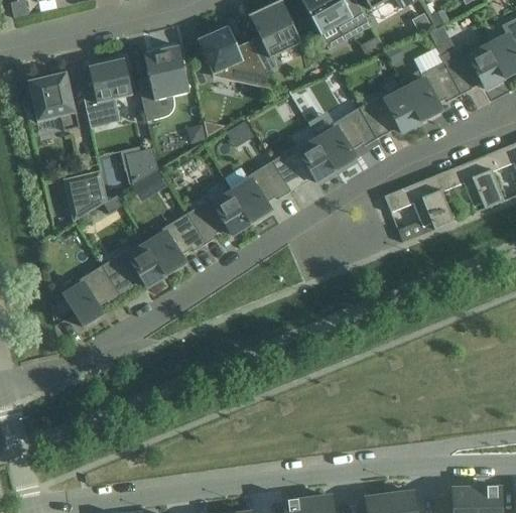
[(282,0),(277,0),(247,14),(248,15),(249,15),(258,35),(249,40),(267,73),(276,68),(273,55),(300,42),(281,0),(282,0)]
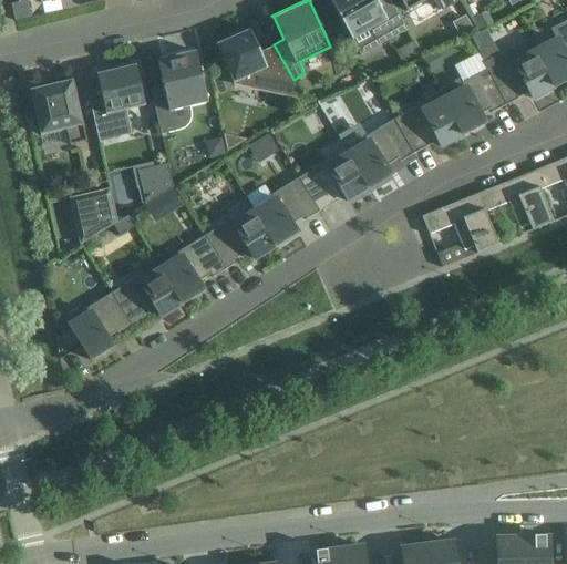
[(330,0),(352,38),(370,28),(379,43),(406,28),(391,0),(377,0),(330,0)]
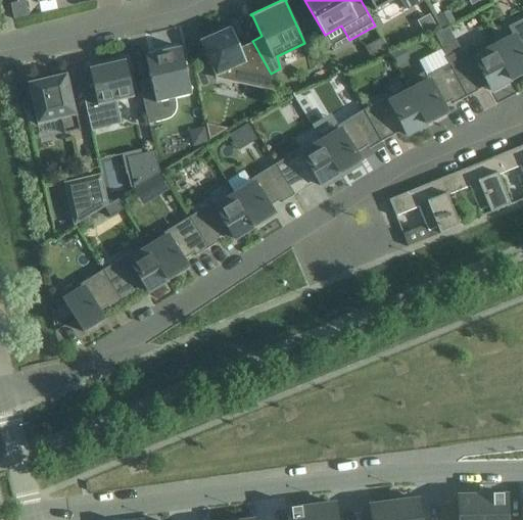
[(371,0),(375,8),(389,0),(405,0),(409,7),(421,0),(371,0)]
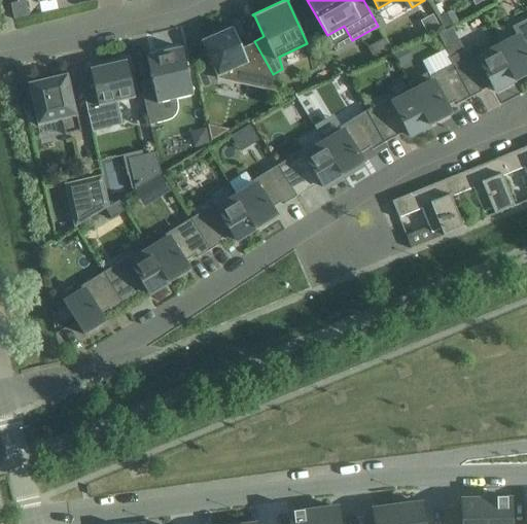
[(451,9),(440,15),(446,28),(458,21),(451,9)]
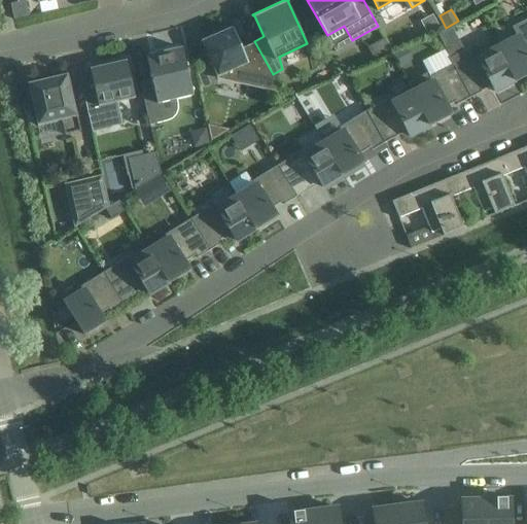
[(432,13),(421,20),(427,31),(440,25),(432,13)]
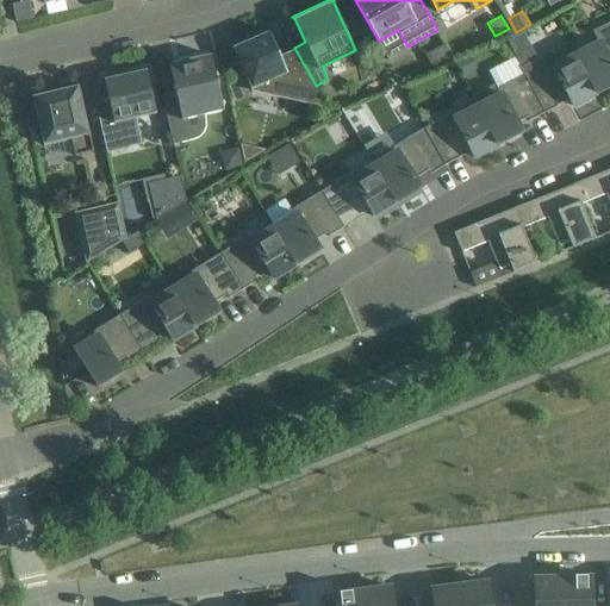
[(599,39),(577,52),(597,91),(609,83),(609,20),(595,29),(599,39)]
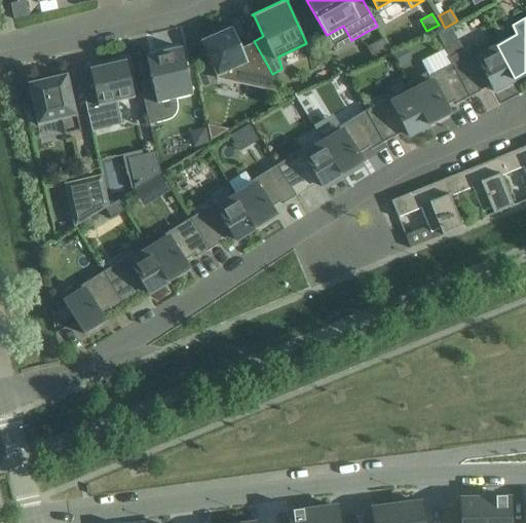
[(257,84),(274,77),(254,41),(240,46),(231,26),(200,39),(213,67),(214,67),(217,75),(257,84)]
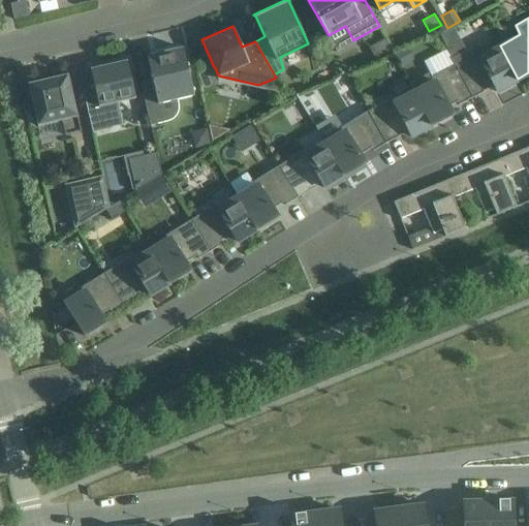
[(385,36),(378,39),(384,52),(392,49),(385,36)]
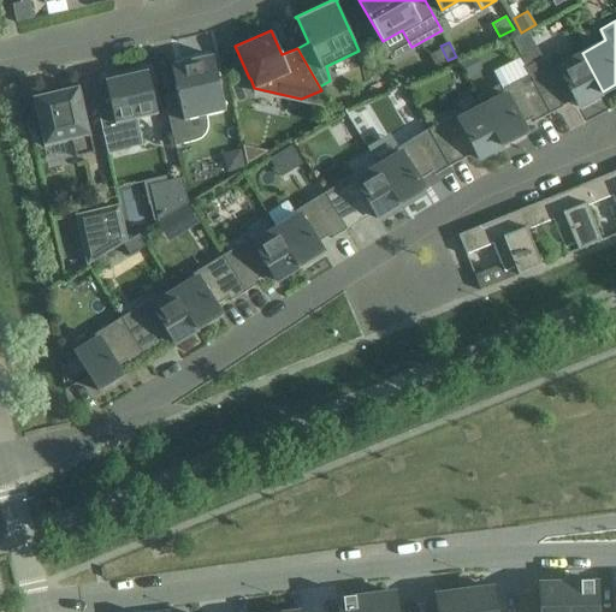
[(556,49),(525,65),(529,73),(540,94),(550,112),(563,105),(575,97),(579,105),(603,91),(582,53),(581,53),(562,63),(556,49)]
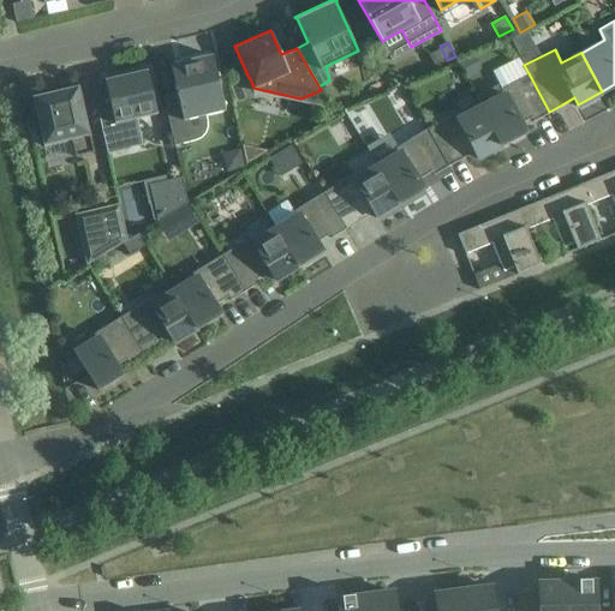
[(206,114),(225,109),(212,53),(171,63),(177,90),(162,94),(174,143),(189,139),(193,138),(199,136),(204,131),(207,125),(206,118),(206,114)]
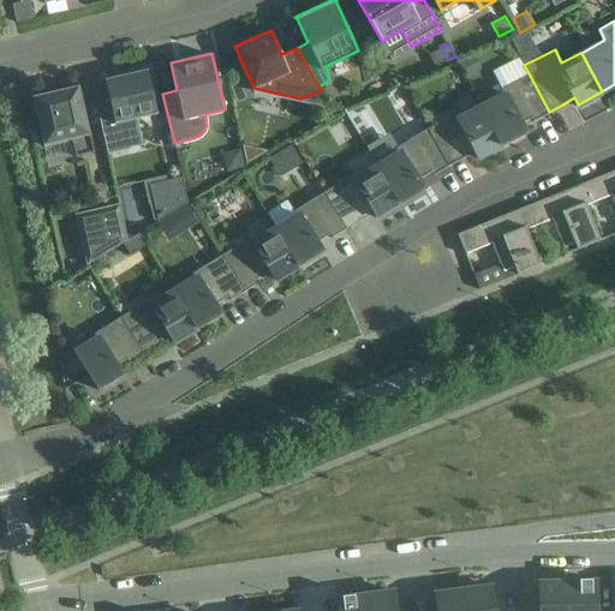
[(473,54),(459,61),(466,75),(479,67),(473,54)]
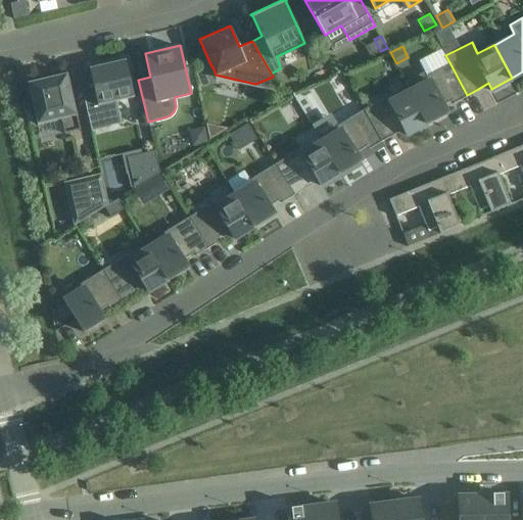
[(134,96),(125,57),(89,66),(95,92),(83,95),(91,129),(122,122),(116,100),(134,96)]
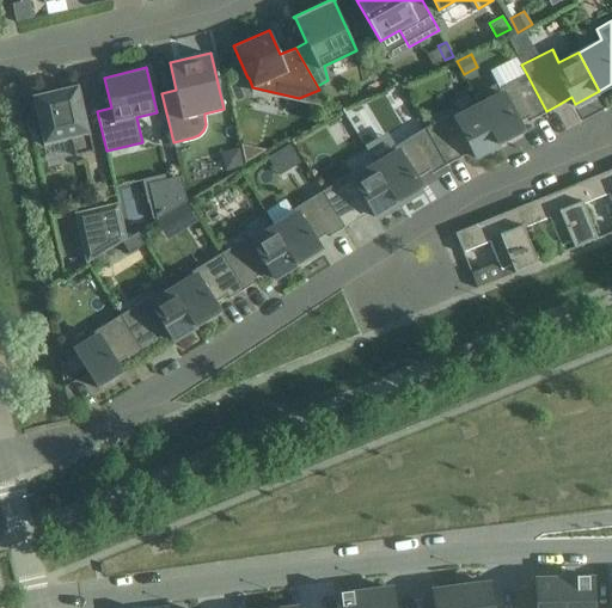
[(473,94),(479,104),(500,143),(524,130),(519,121),(530,115),(531,118),(546,111),(537,93),(526,73),(500,87),(496,83),(473,94)]
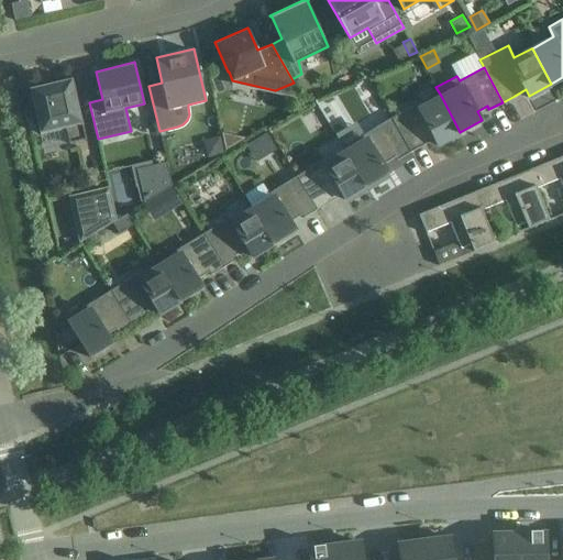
[(86,138),(72,77),(29,87),(40,132),(65,127),(69,142),(86,138)]
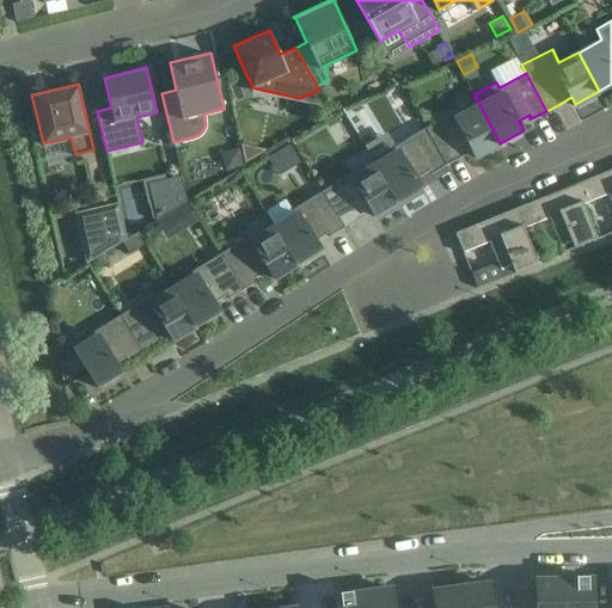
[(500,143),(479,104),(458,116),(456,110),(426,127),(446,164),(461,155),(460,152),(471,146),(476,155),(500,143)]
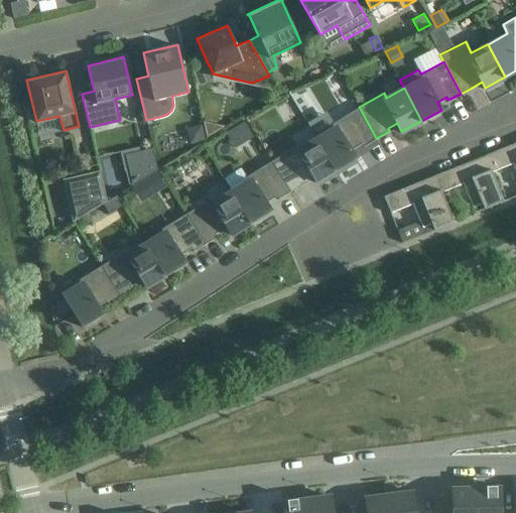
[(334,127),(316,138),(337,169),(356,157),(351,149),(362,142),(364,145),(376,138),(359,107),(332,123),(334,127)]
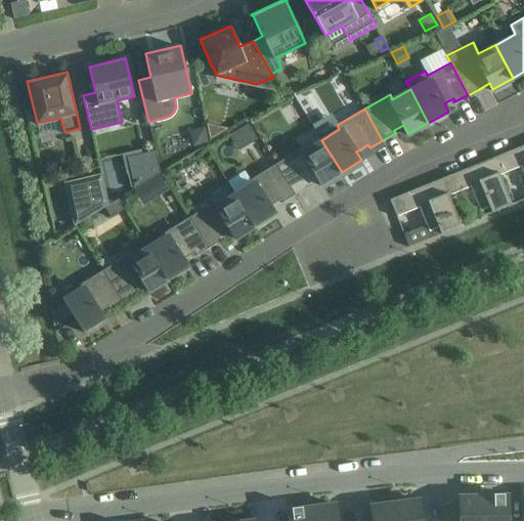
[(229,126),(206,121),(210,138),(229,126)]
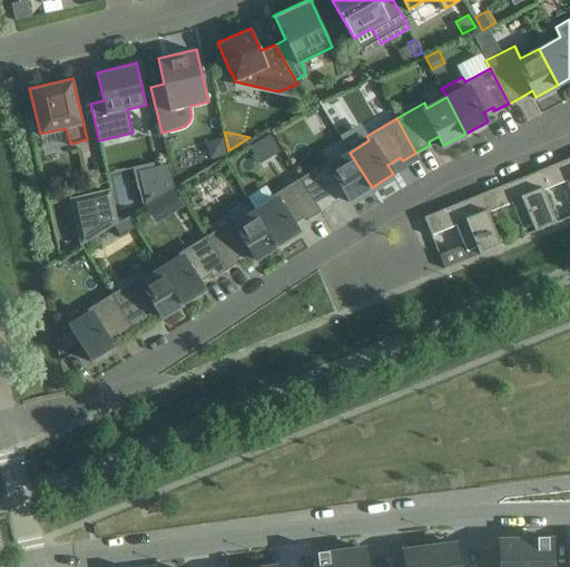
[(269,132),(249,144),(261,162),(281,149),(269,132)]
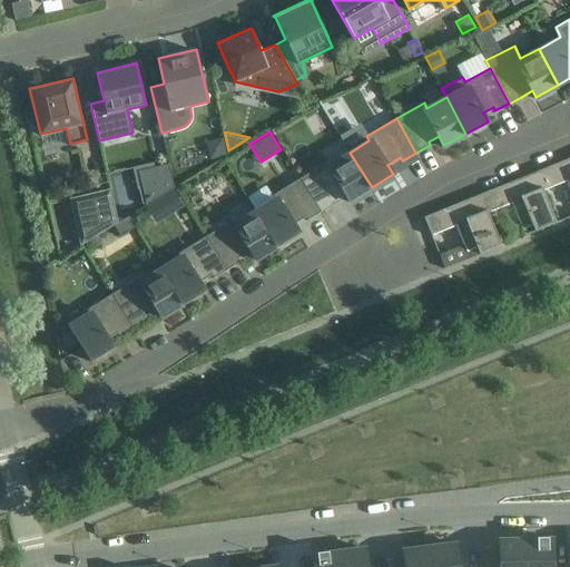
[(213,138),(207,147),(209,158),(226,153),(223,136),(213,138)]
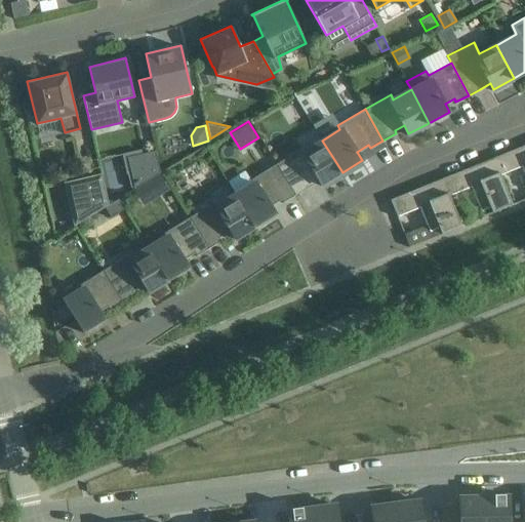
[(314,126),(295,136),(301,147),(299,148),(319,179),(322,185),(342,172),(322,141),(314,126)]
